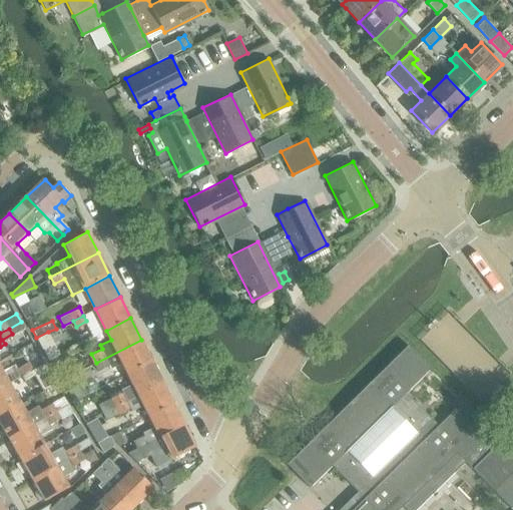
[(122,362),(127,373),(152,361),(141,340),(96,363),(98,369),(109,363),(111,367),(122,362)]
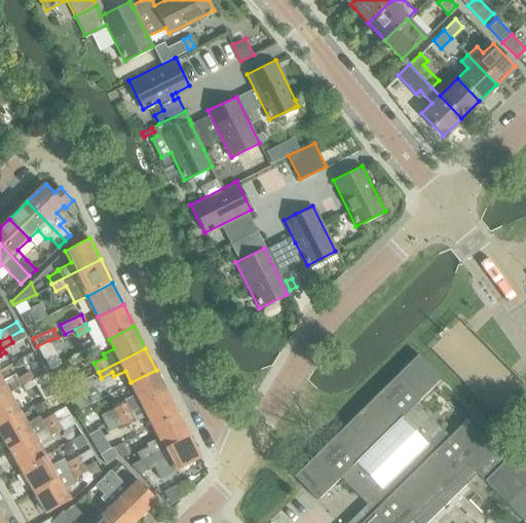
[(43,359),(49,369),(62,363),(55,352),(43,359)]
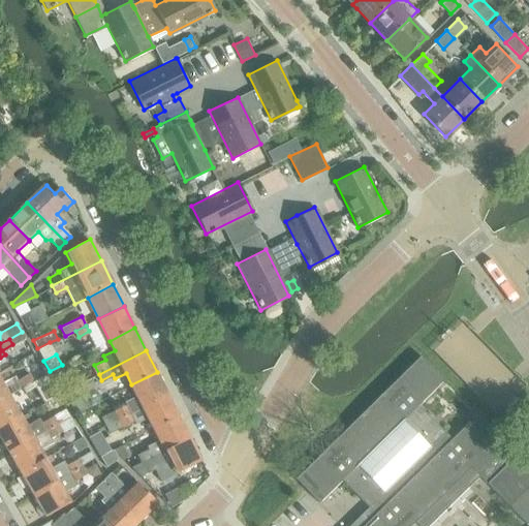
[(422,525),(428,525),(479,475),(471,466),(496,441),(501,437),(477,413),(452,438),(418,404),(444,378),(421,356),(297,478),(319,501),(342,478),(351,488),(354,485),(373,502),(348,525),(410,525),(416,520),(422,525)]
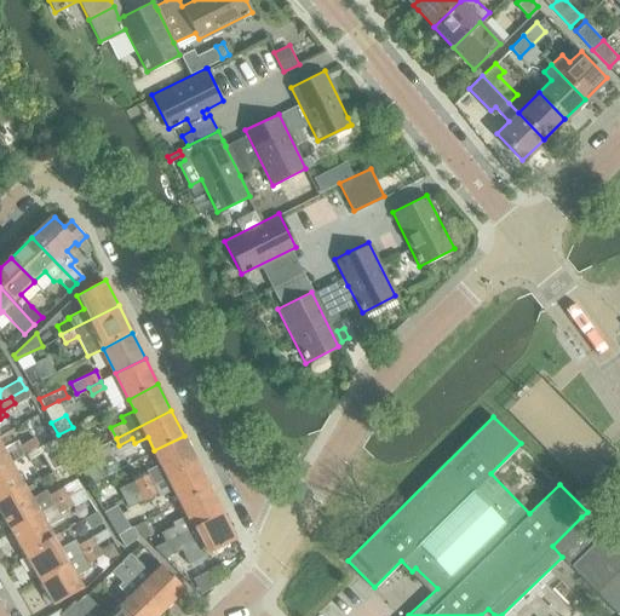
[(0,467),(11,462),(26,454),(27,453),(38,447),(39,445),(34,436),(22,443),(18,437),(3,447),(0,442),(0,467)]
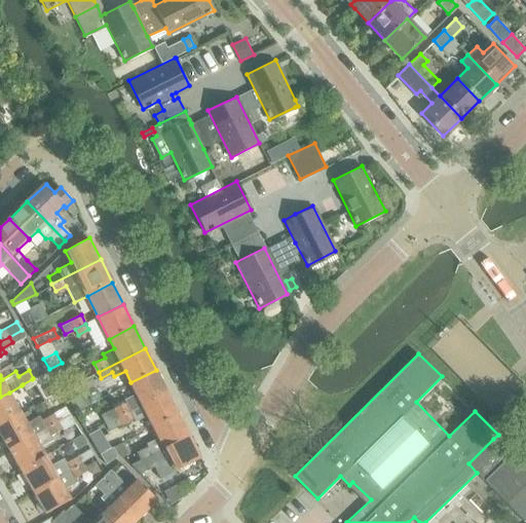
[(102,414),(106,422),(166,391),(156,370),(130,382),(136,393),(124,399),(126,402),(102,414)]
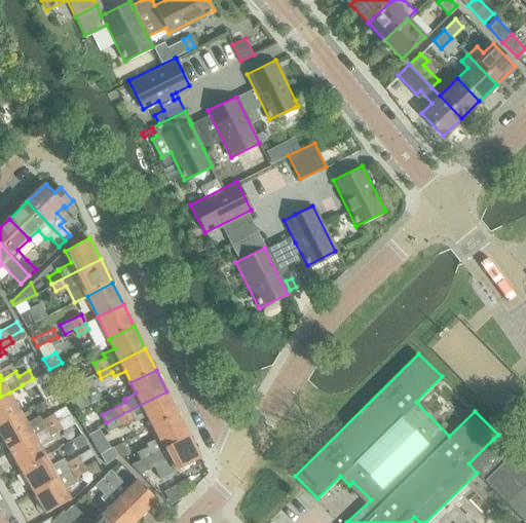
[(23,384),(22,385),(25,390),(35,384),(32,379),(23,384)]
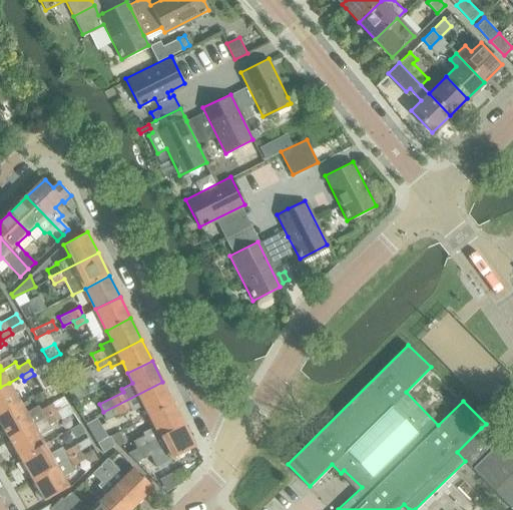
[(143,405),(148,415),(173,403),(162,382),(103,412),(92,418),(95,424),(130,407),(132,410),(143,405)]
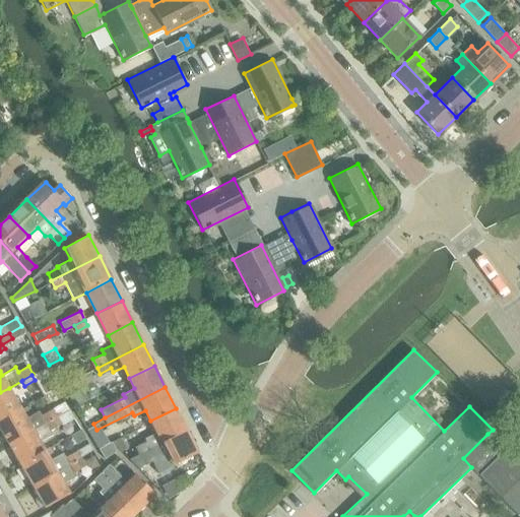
[(0,392),(0,421),(21,408),(9,388),(0,392)]
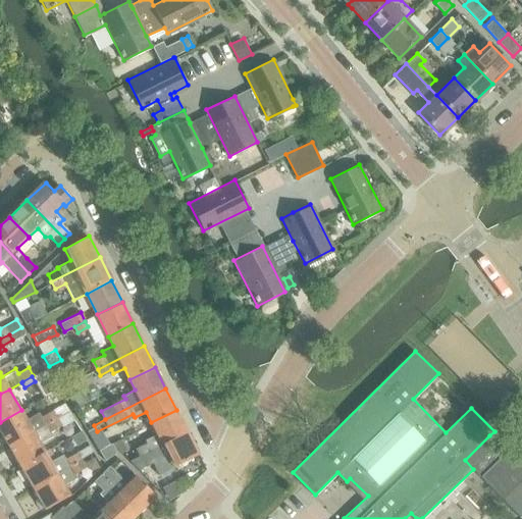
[(64,403),(52,410),(56,417),(69,410),(64,403)]
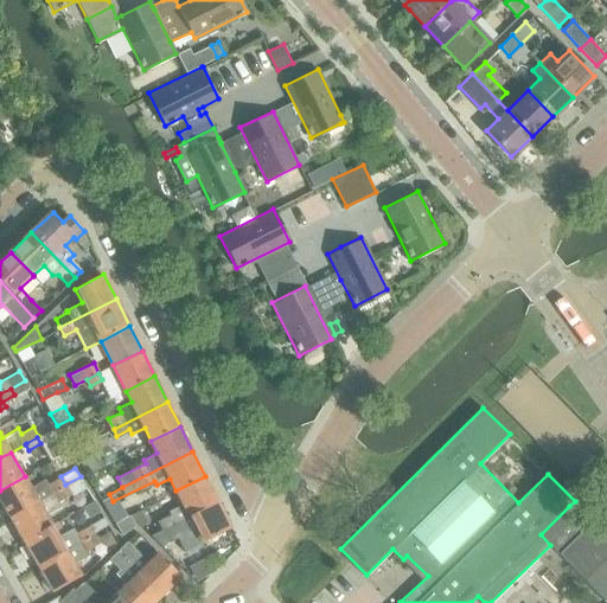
[(0,491),(0,499),(10,517),(65,485),(61,476),(49,482),(46,478),(30,486),(25,476),(0,491)]
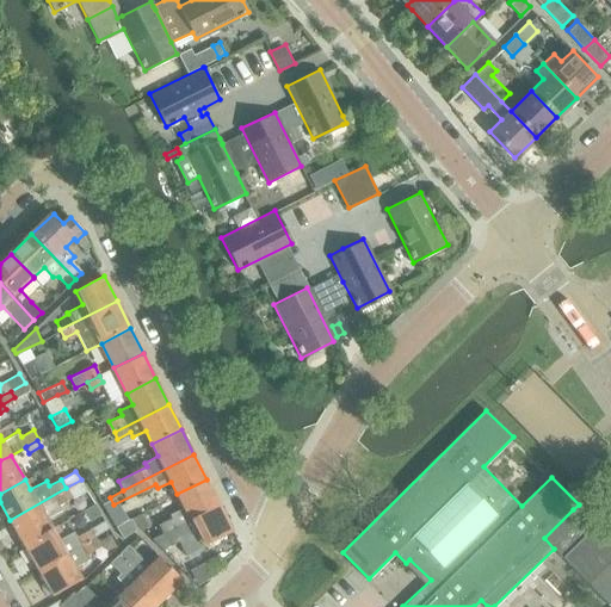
[(159,524),(164,533),(218,505),(207,479),(177,494),(184,507),(171,513),(173,516),(159,524)]
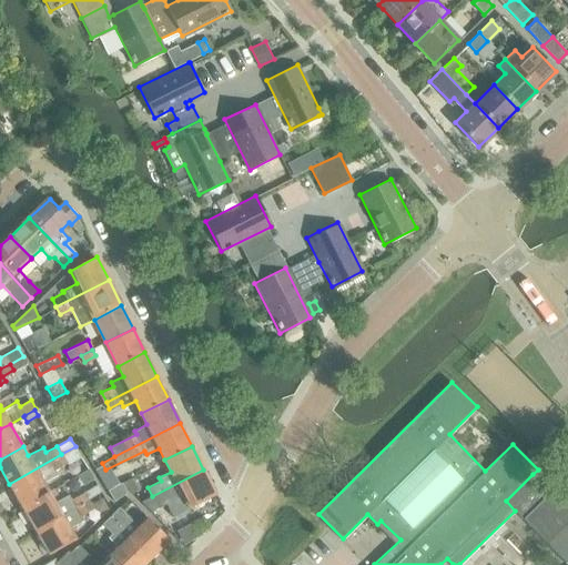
[(9,484),(22,507),(49,492),(43,482),(58,474),(54,468),(66,462),(61,454),(9,484)]
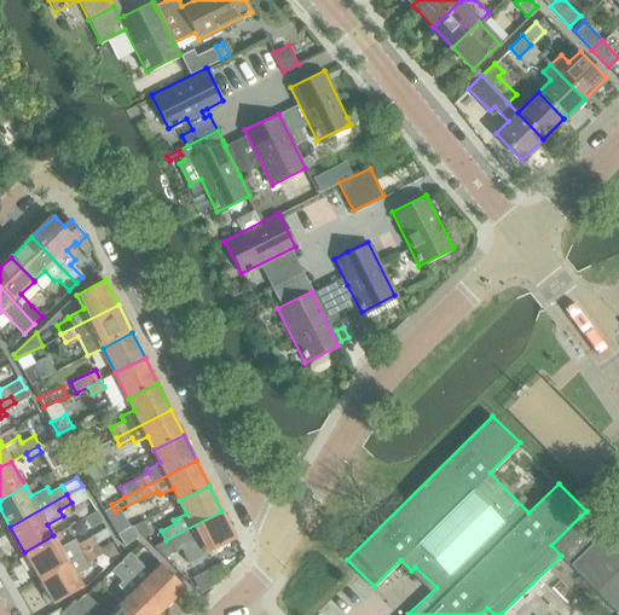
[(221,511),(166,540),(155,546),(165,556),(198,539),(206,552),(235,538),(221,511)]
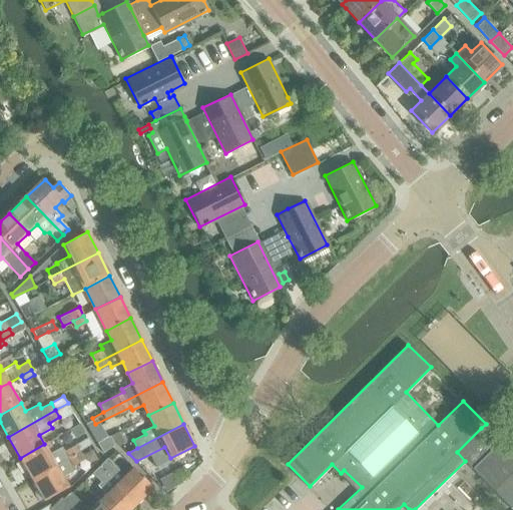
[(102,428),(92,433),(97,442),(108,437),(102,428)]
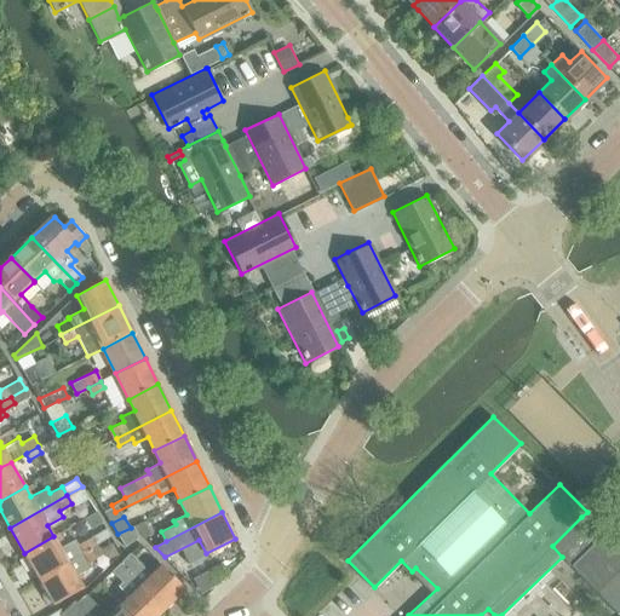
[(600,536),(581,517),(552,546),(562,557),(619,615),(619,546),(606,531),(600,536)]
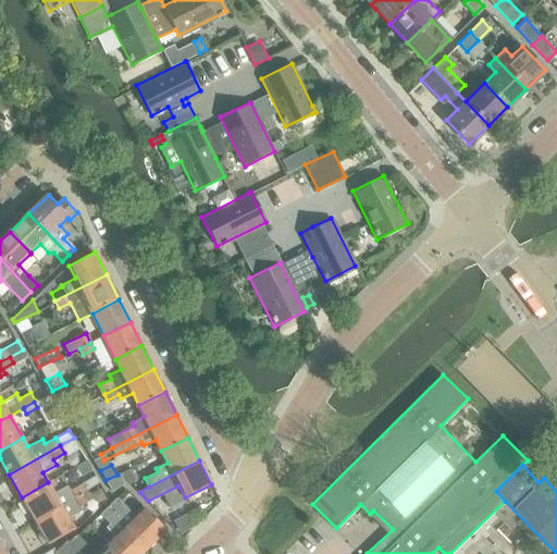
[(118,475),(106,480),(112,491),(124,483),(120,474),(118,475)]
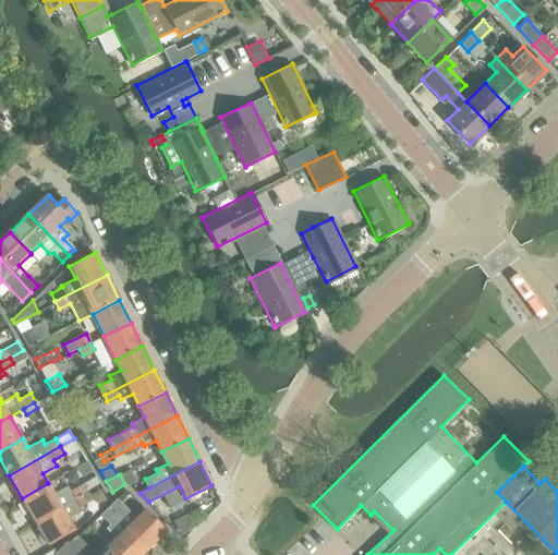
[(22,498),(35,521),(86,492),(82,483),(71,490),(68,484),(53,493),(48,483),(22,498)]
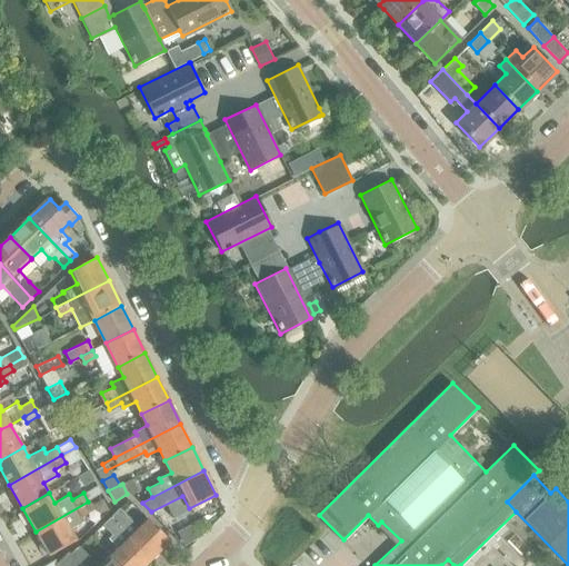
[(92,509),(88,502),(36,532),(49,555),(76,539),(69,529),(85,520),(81,515),(92,509)]
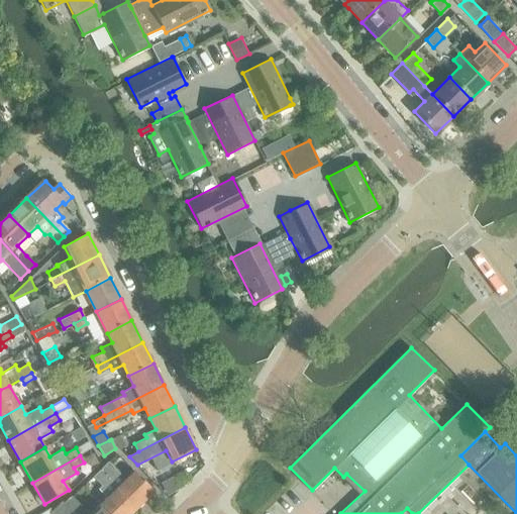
[(108,459),(98,471),(134,508),(153,489),(134,470),(126,478),(108,459)]
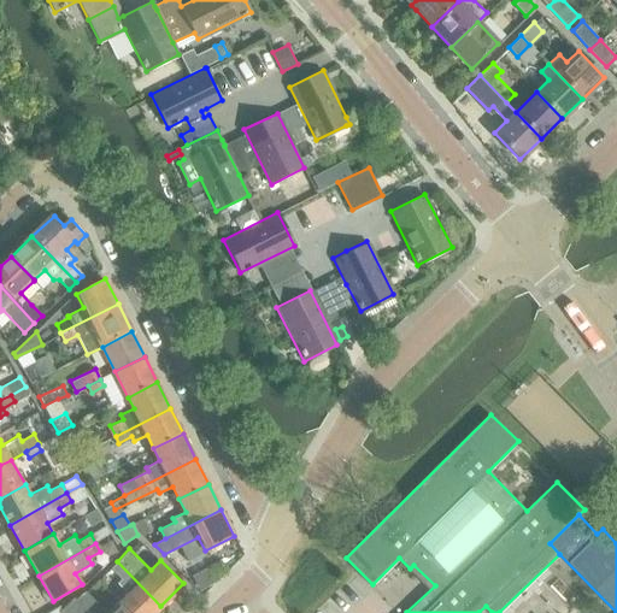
[(128,591),(117,602),(127,612),(152,612),(160,606),(117,561),(111,567),(121,577),(117,581),(128,591)]
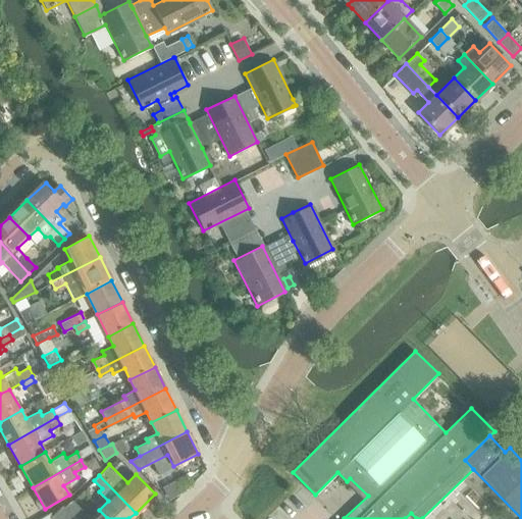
[(75,518),(107,518),(99,510),(93,516),(84,507),(81,511),(71,502),(64,509),(73,518),(74,517),(75,518)]
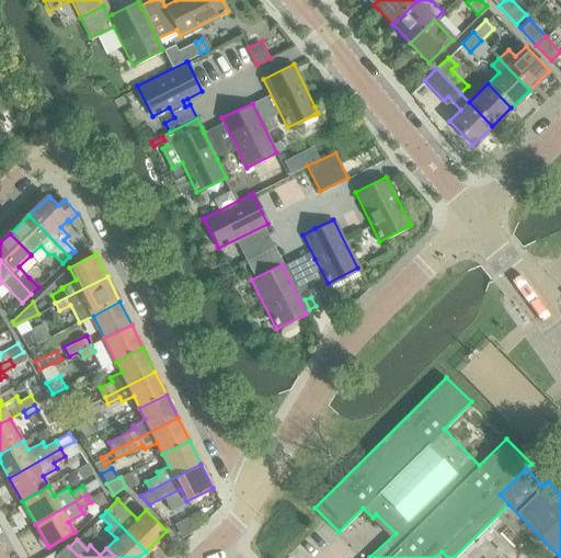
[(78,557),(79,557),(69,547),(58,557),(78,557)]
